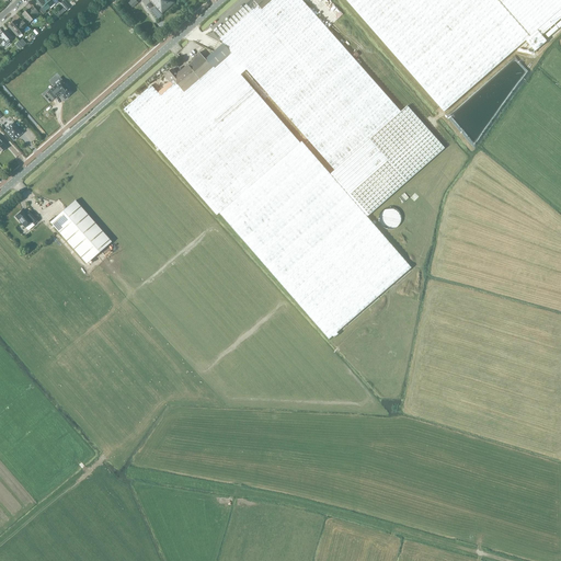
[(49,7),(43,0),(37,0),(36,1),(37,1),(36,2),(41,7),(38,9),(43,15),(46,12),(45,11),(49,7)]
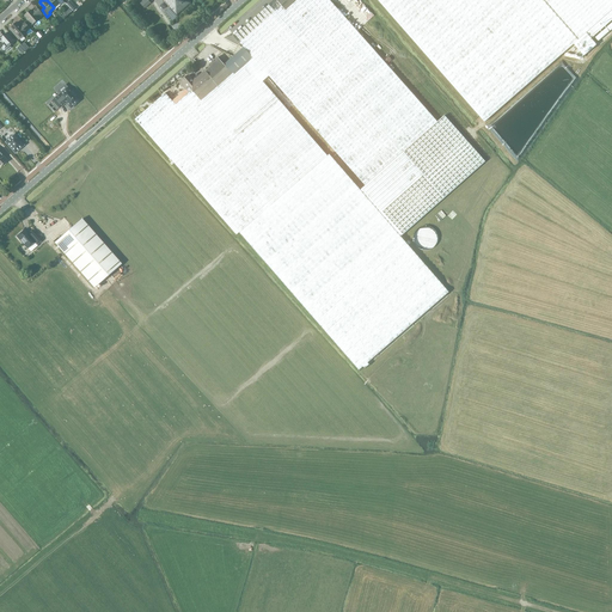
[(161,0),(176,16),(190,2),(188,0),(161,0)]
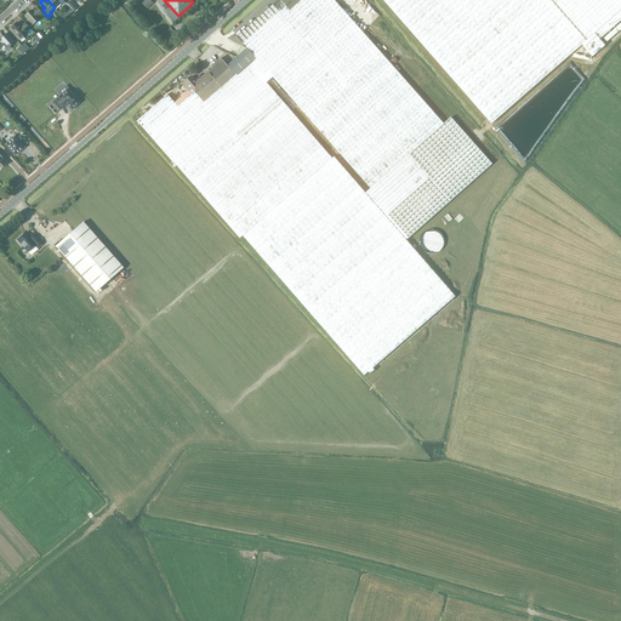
[(320,131),(370,188),(444,124),(428,107),(334,0),(283,0),(281,1),(279,0),(278,0),(237,36),(298,107),(320,131)]
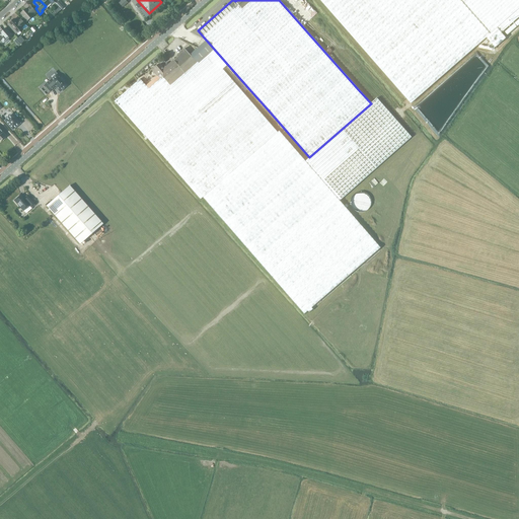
[(518,0),(319,0),(411,103),(487,38),(496,49),(507,39),(502,32),(518,17),(518,0)]
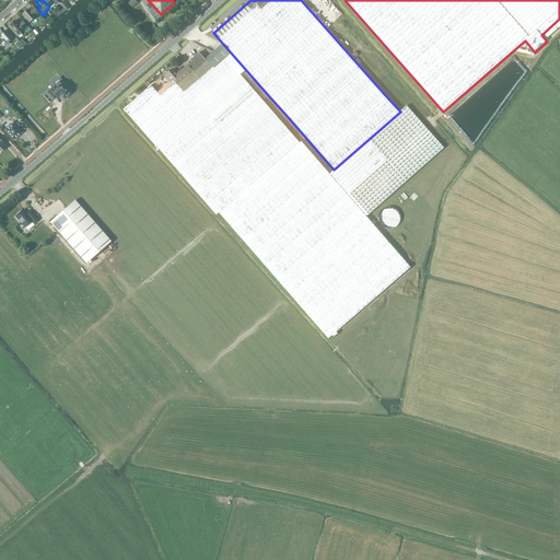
[(22,14),(30,23),(35,18),(34,16),(35,15),(37,13),(38,13),(33,8),(30,11),(27,10),(22,14)]
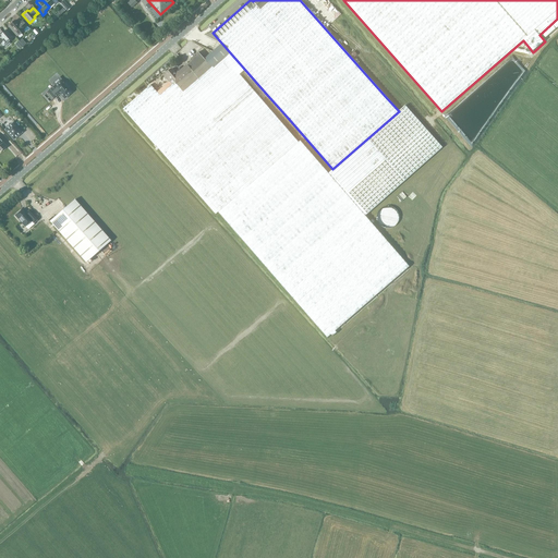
[(15,21),(9,26),(10,27),(12,29),(17,36),(24,31),(23,29),(26,27),(22,22),(19,25),(15,21)]
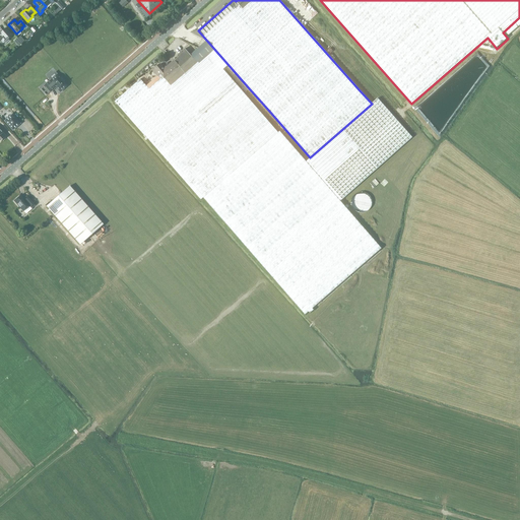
[(0,41),(3,44),(9,39),(8,38),(11,35),(6,28),(1,33),(0,30),(0,41)]
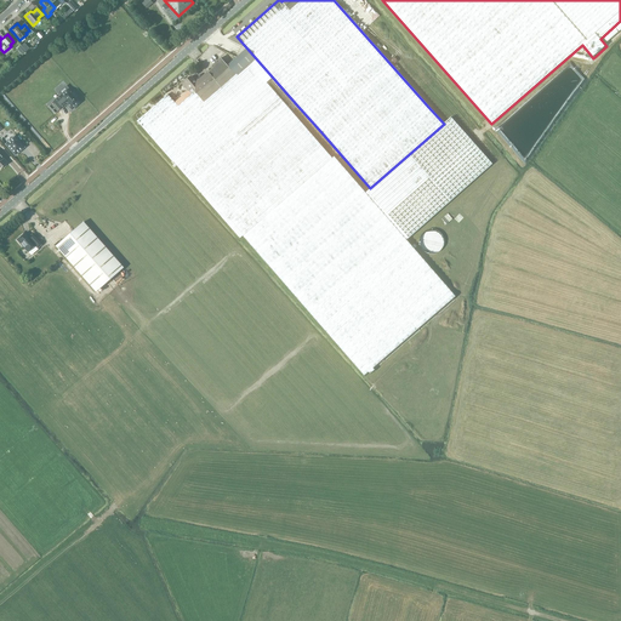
[(455,297),(406,240),(365,193),(334,157),(332,159),(251,64),(257,60),(248,49),(241,53),(228,66),(221,58),(211,66),(214,68),(209,72),(215,79),(198,93),(197,95),(194,91),(178,106),(167,95),(137,121),(174,163),(240,239),(243,237),(364,376),(369,372),(370,374),(375,370),(374,369),(455,297)]
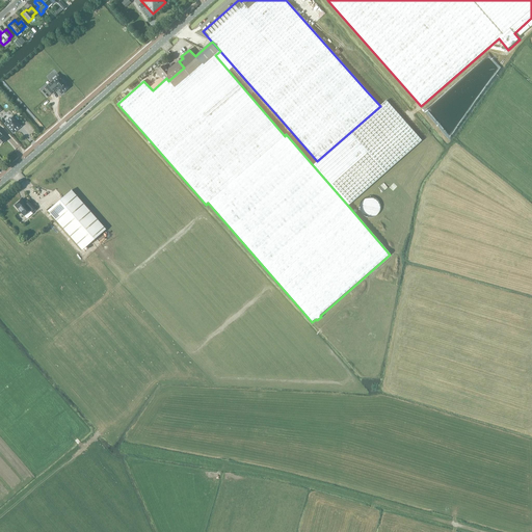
[(184,68),(179,61),(168,71),(166,68),(165,69),(163,65),(158,70),(159,70),(156,72),(161,78),(164,76),(165,76),(169,80),(184,68)]
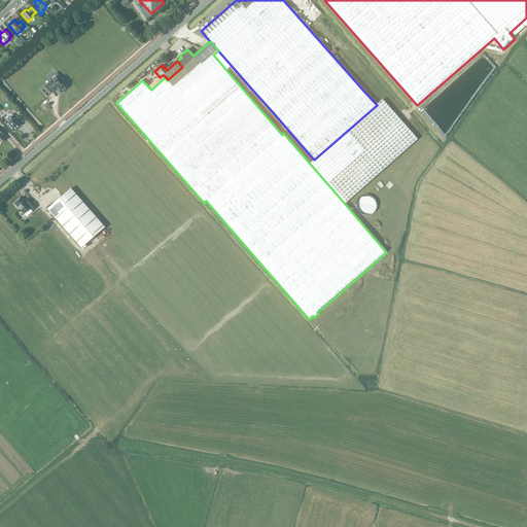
[(58,76),(45,86),(50,94),(56,89),(61,94),(68,88),(64,83),(65,82),(62,79),(61,80),(58,76)]
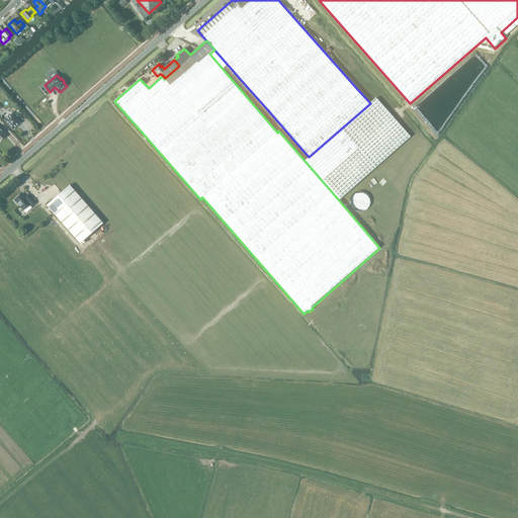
[(309,157),(305,161),(339,200),(411,137),(376,98),(370,103),(309,157)]
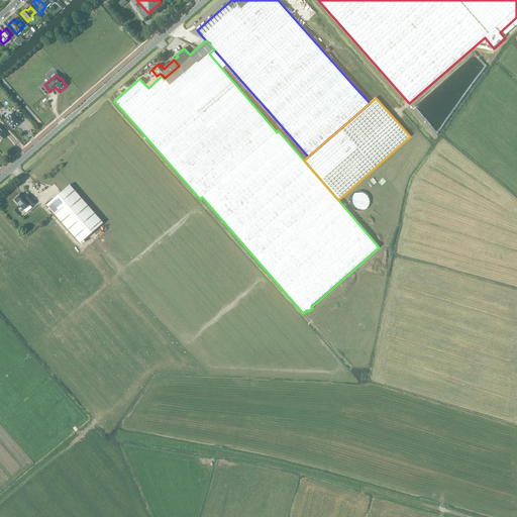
[(7,116),(7,117),(4,120),(12,129),(20,123),(11,114),(9,114),(8,115),(7,116)]
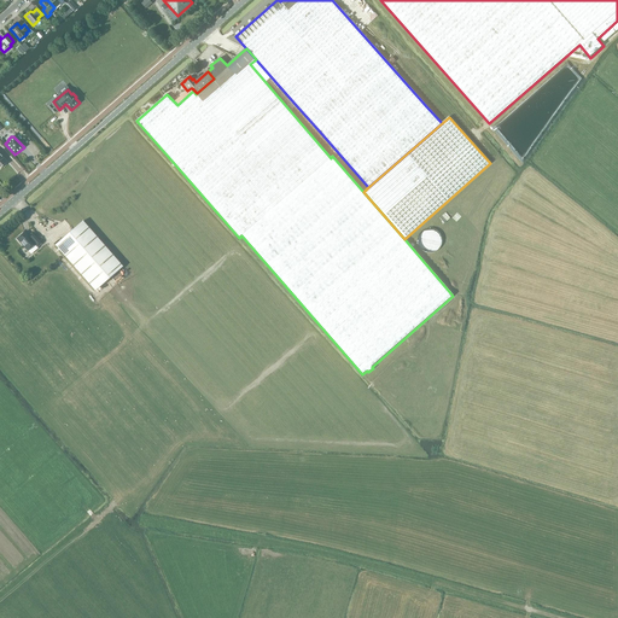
[(56,245),(95,291),(122,267),(82,221),(56,245)]
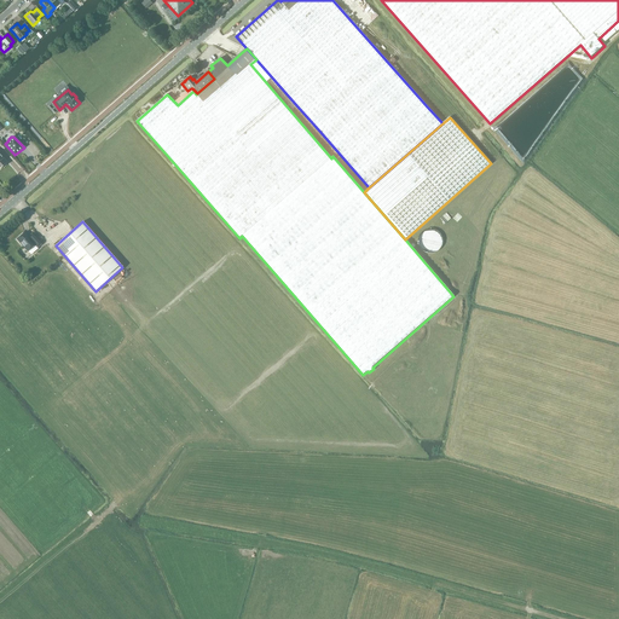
[(24,232),(17,239),(28,252),(32,255),(39,249),(38,248),(41,244),(34,236),(30,239),(24,232)]
